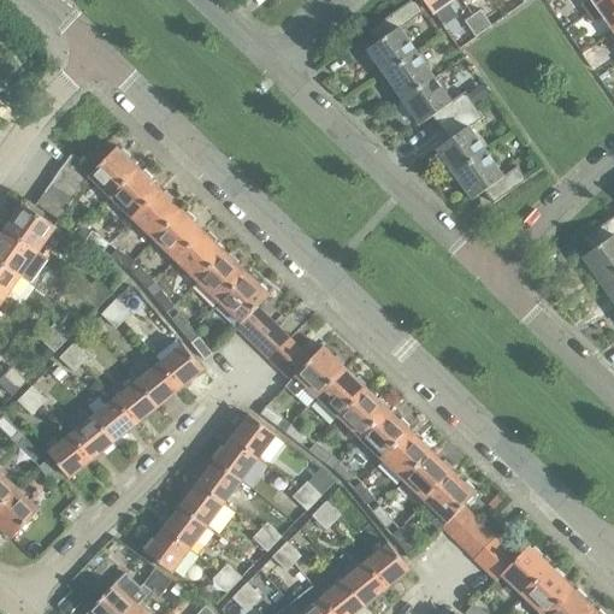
[(384,72),(415,51),(399,27),(423,10),(415,0),(408,0),(367,29),(377,41),(367,48),(384,72)]
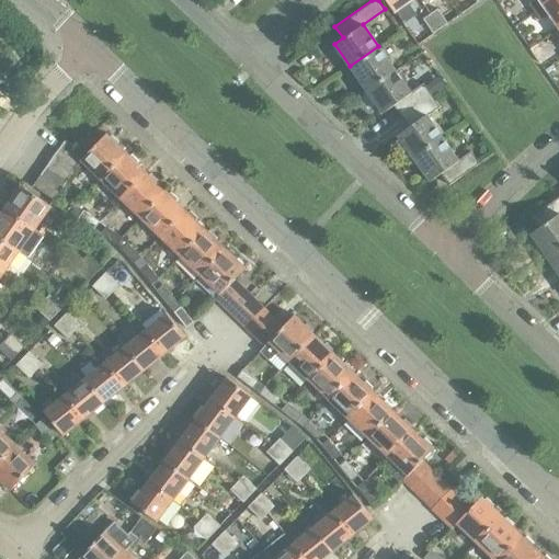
[(386,0),(394,11),(409,0),(386,0)]
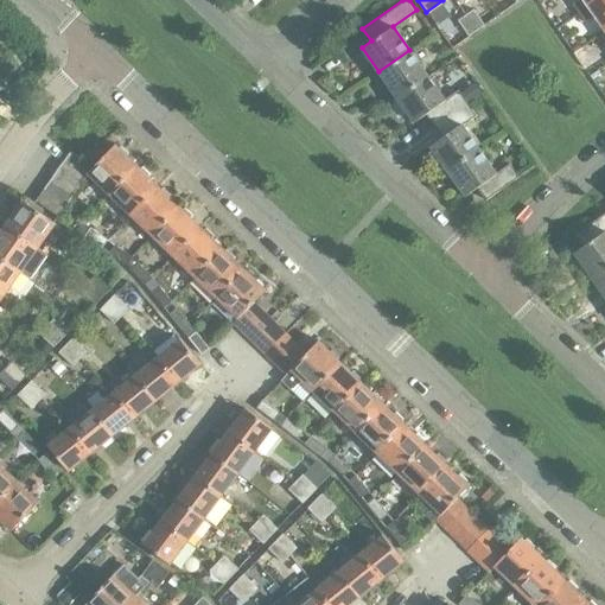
[(575,0),(571,4),(577,12),(593,0),(575,0)]
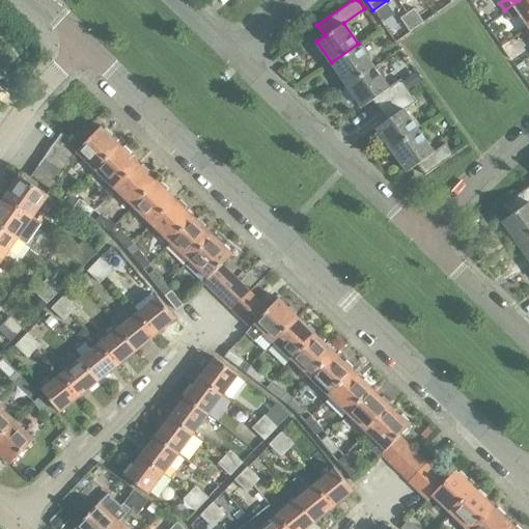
[(528,24),(528,0),(519,0),(504,10),(509,18),(519,11),(528,25),(528,24)]
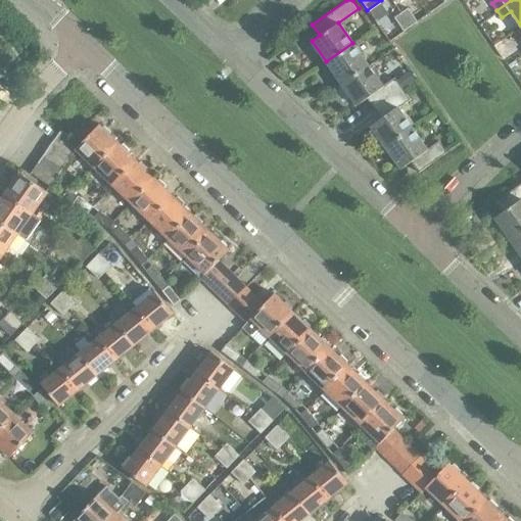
[(407,7),(399,12),(409,26),(416,20),(407,7)]
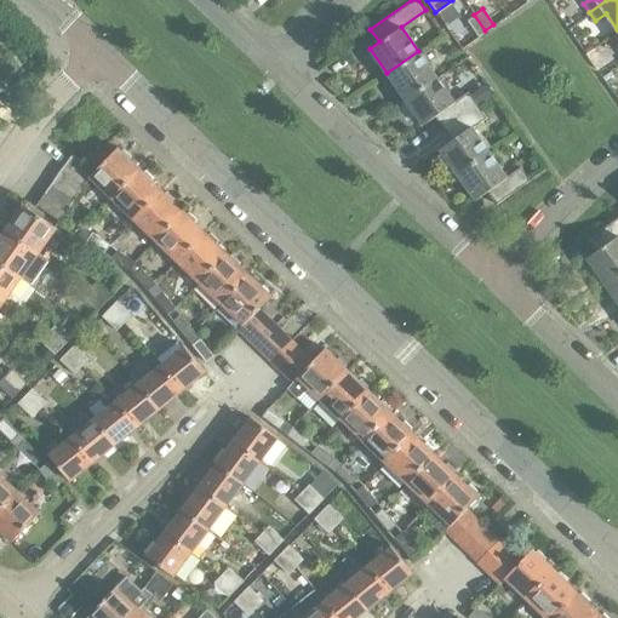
[(485,30),(474,15),(467,21),(478,35),(485,30)]
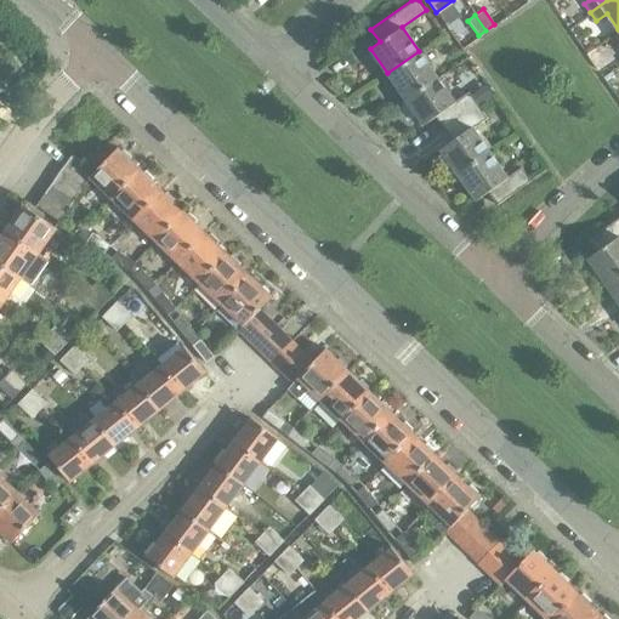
[(405,98),(437,77),(419,51),(387,73),(405,98)]
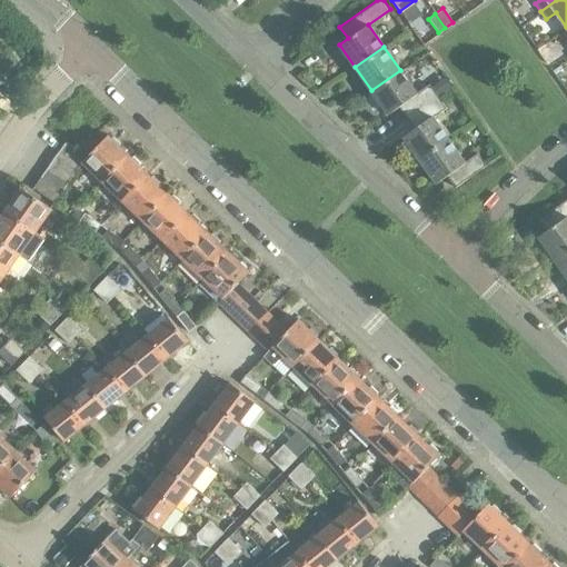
[(415,92),(400,70),(371,90),(387,113),(398,106),(406,117),(437,96),(436,95),(429,86),(428,83),(415,92)]
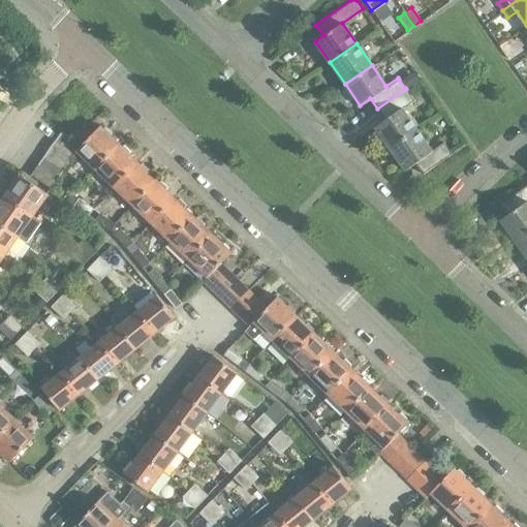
[(412,70),(399,80),(405,88),(419,80),(412,70)]
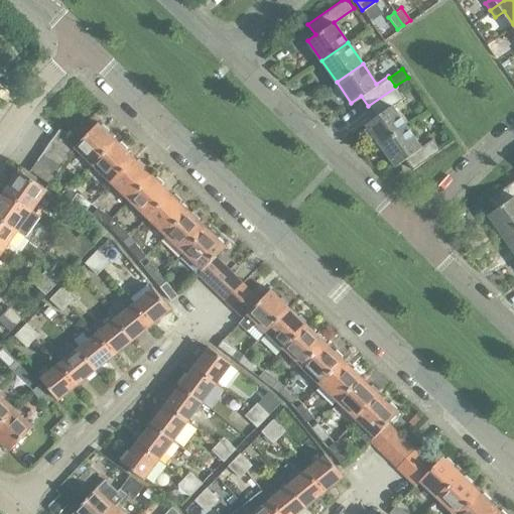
[(380,144),(406,126),(391,105),(402,97),(396,87),(368,106),(375,116),(366,123),(380,144)]
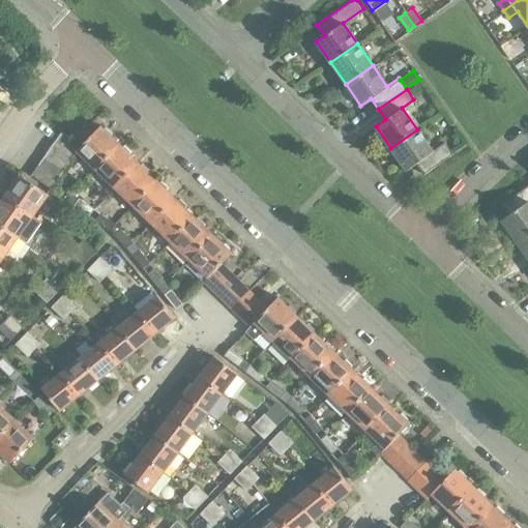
[(100,125),(81,146),(76,151),(94,170),(119,144),(109,135),(111,133),(105,126),(103,127),(100,125)]
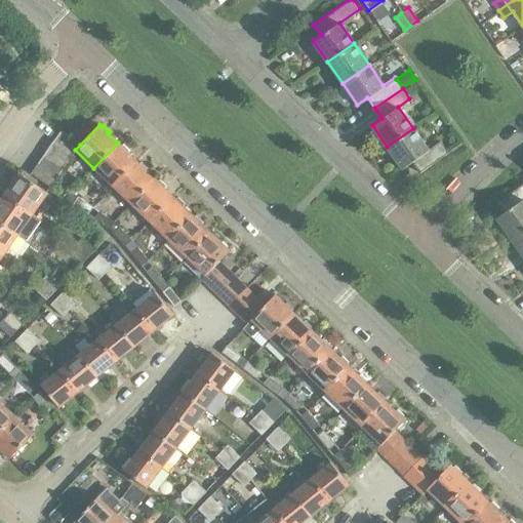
[(428,149),(413,128),(387,147),(401,168),(411,161),(419,171),(447,152),(439,141),(428,149)]
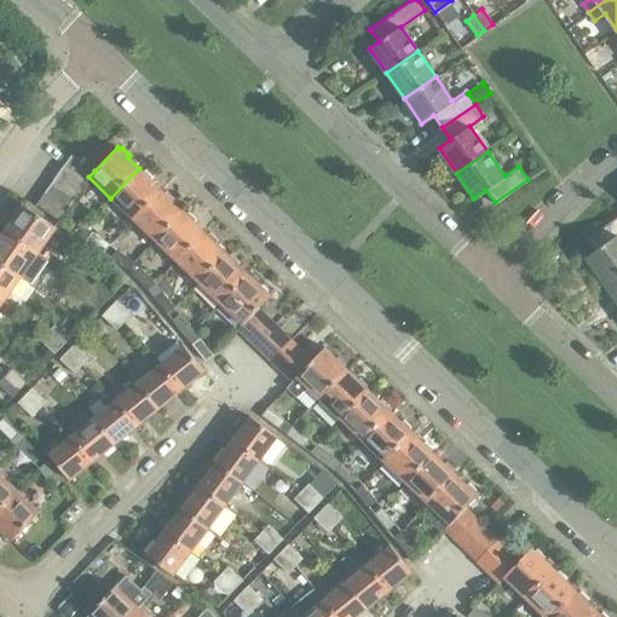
[(94,171),(71,154),(62,166),(85,183),(88,177),(94,171)]
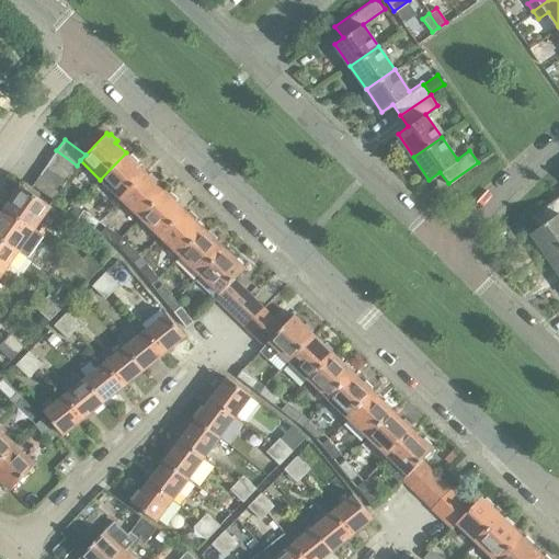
[(77,166),(56,150),(48,162),(69,177),(77,166)]
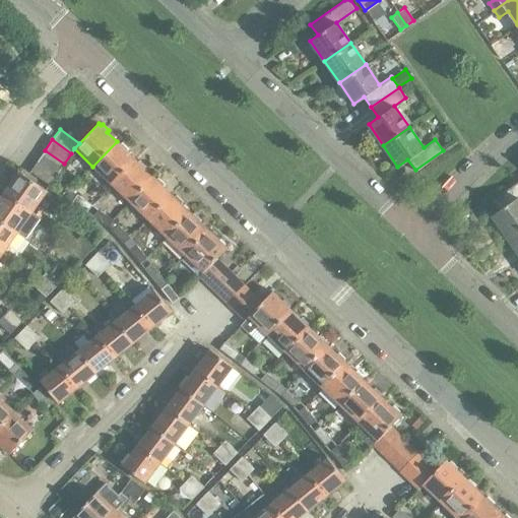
[(119,143),(117,141),(92,167),(111,184),(135,158),(126,150),(127,148),(121,141),(119,143)]
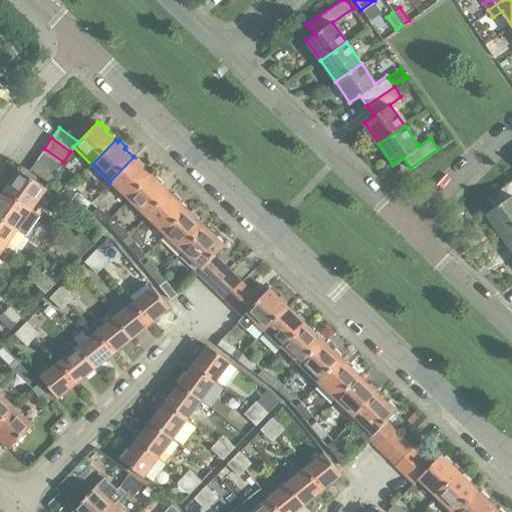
[(63,162),(44,149),(37,159),(56,173),(63,162)]
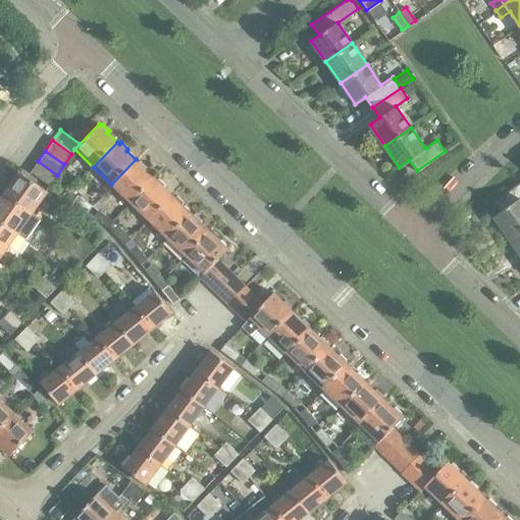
[(138,162),(136,159),(111,185),(130,201),(153,176),(144,168),(146,166),(140,160),(138,162)]
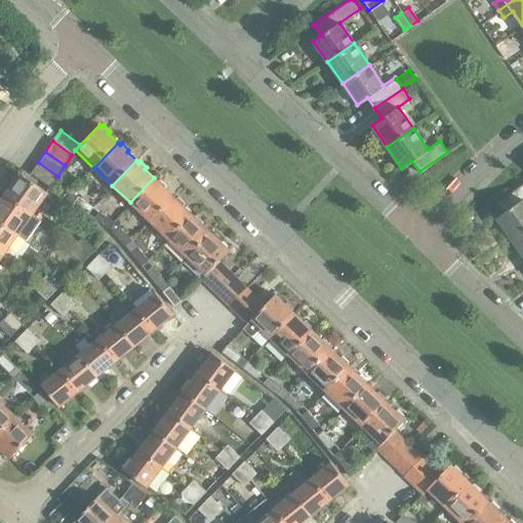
[(57,176),(38,162),(30,172),(49,187),(57,176)]
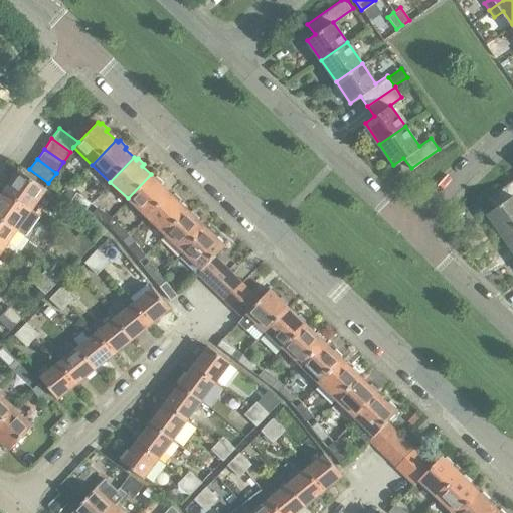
[(45,189),(25,175),(19,170),(16,173),(15,172),(9,179),(11,180),(4,190),(31,209),(45,189)]
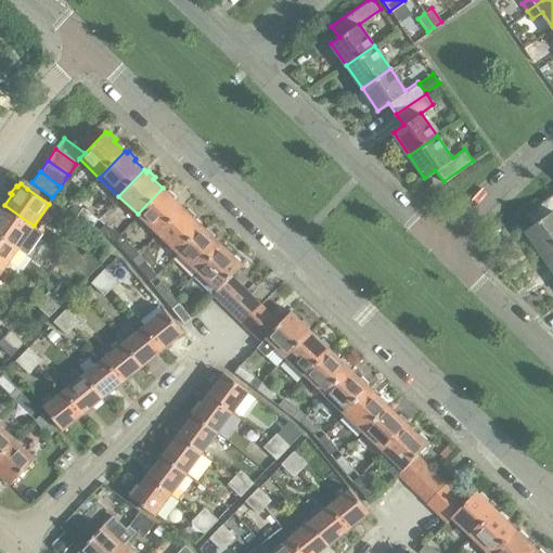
[(165,191),(163,188),(138,214),(157,232),(182,207),(172,197),(175,195),(167,189),(165,191)]
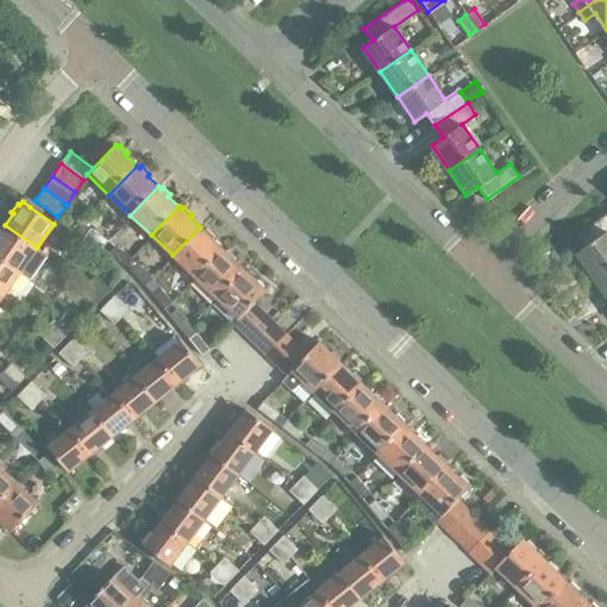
[(606,231),(606,212),(577,233),(586,245),(576,252),(593,277),(606,267),(606,231)]
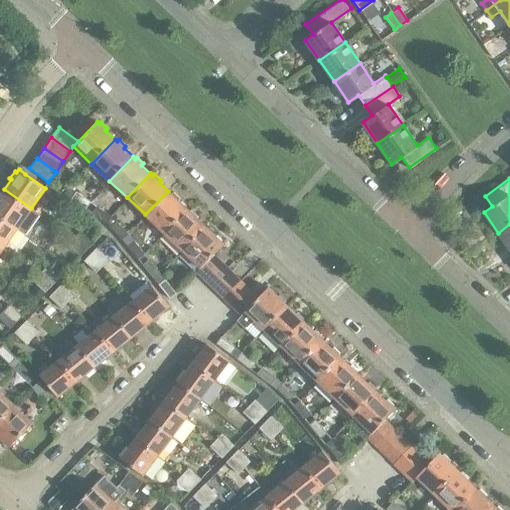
[(39,214),(31,208),(4,189),(0,194),(0,217),(16,229),(25,234),(39,214)]
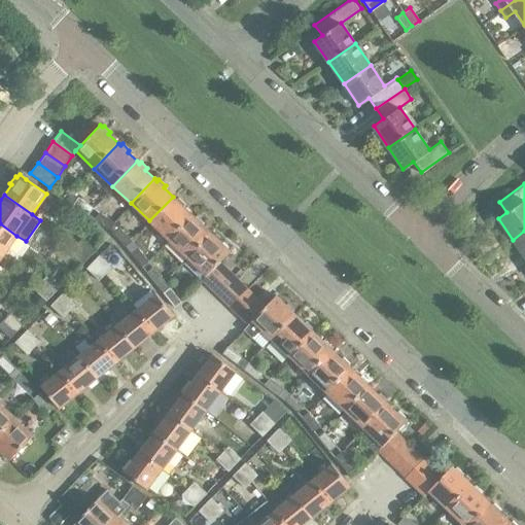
[(72,203),(88,214),(93,207),(77,197),(72,203)]
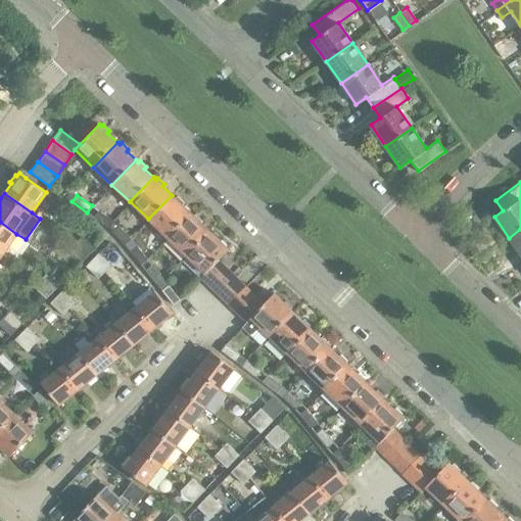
[(175,198),(172,195),(148,219),(166,236),(189,212),(181,204),(183,202),(176,196),(175,198)]
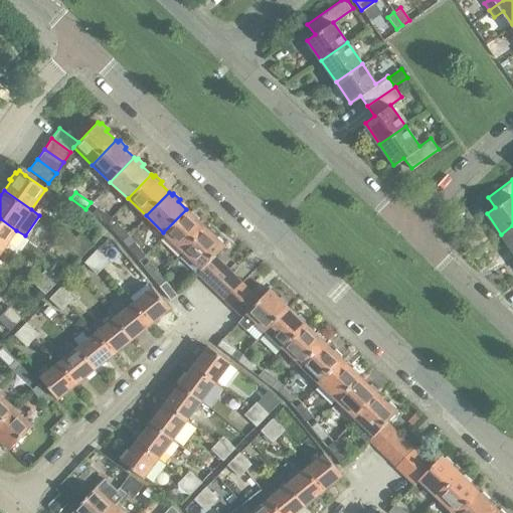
[(96,206),(92,213),(106,224),(111,217),(96,206)]
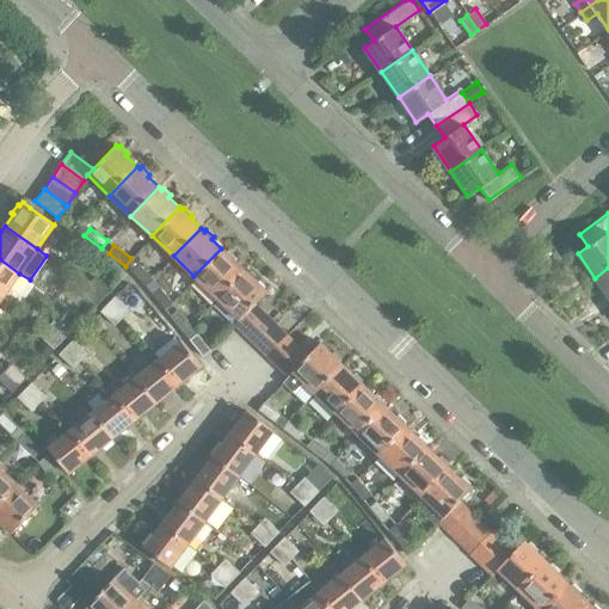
[(226,252),(221,248),(194,276),(215,297),(243,269),(233,260),(235,258),(227,250),(226,252)]
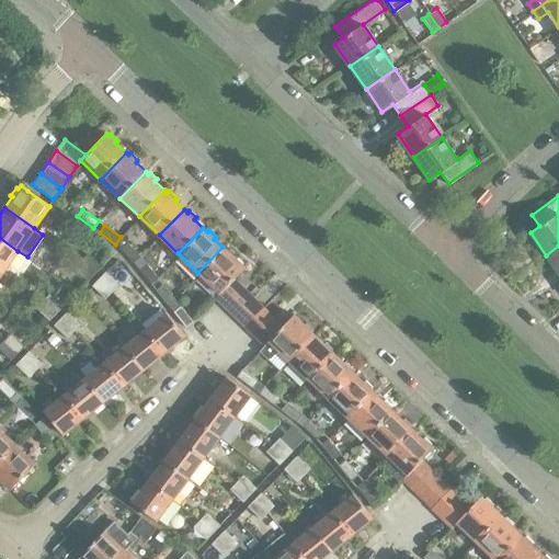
[(18,251),(0,238),(0,271),(2,273),(18,251)]
